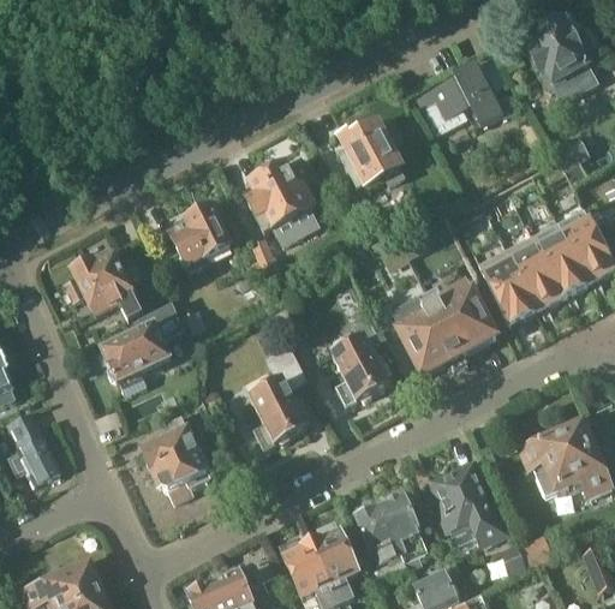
[(591,48),(592,46),(584,29),(580,28),(569,34),(562,22),(560,23),(555,22),(545,27),(543,33),(527,41),(533,53),(530,55),(541,76),(551,94),(555,90),(562,103),(597,84),(581,54),(591,48)]
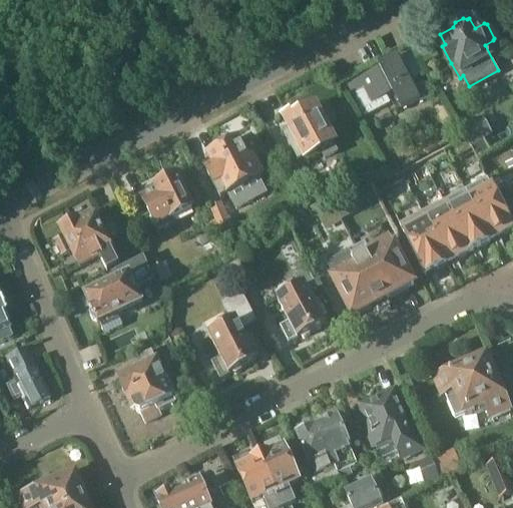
[(347,82),(363,114),(389,101),(385,92),(391,89),(400,108),(418,99),(419,101),(430,95),(423,81),(413,86),(398,57),(347,82)]
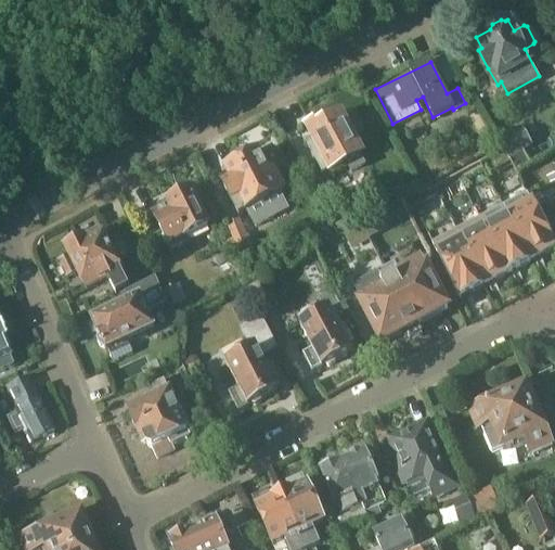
[(351,169),(364,162),(360,154),(362,153),(350,131),(361,126),(352,110),(341,115),(341,114),(325,123),(323,118),(318,116),(309,120),(307,126),(312,136),(305,139),(322,173),(310,179),(322,202),(335,194),(324,173),(330,169),(331,170),(347,162),(351,169)]
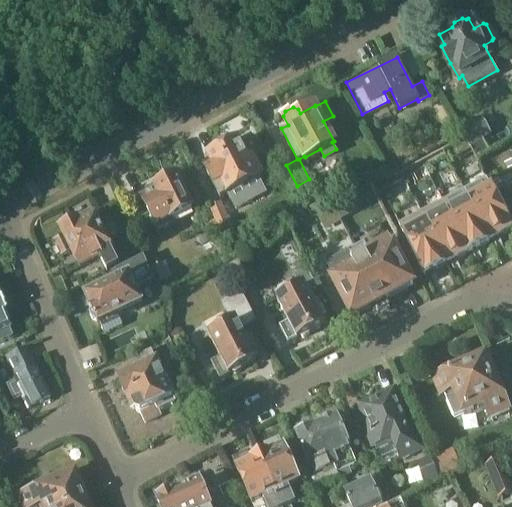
[(462,126),(472,142),(492,130),(482,114),(462,126)]
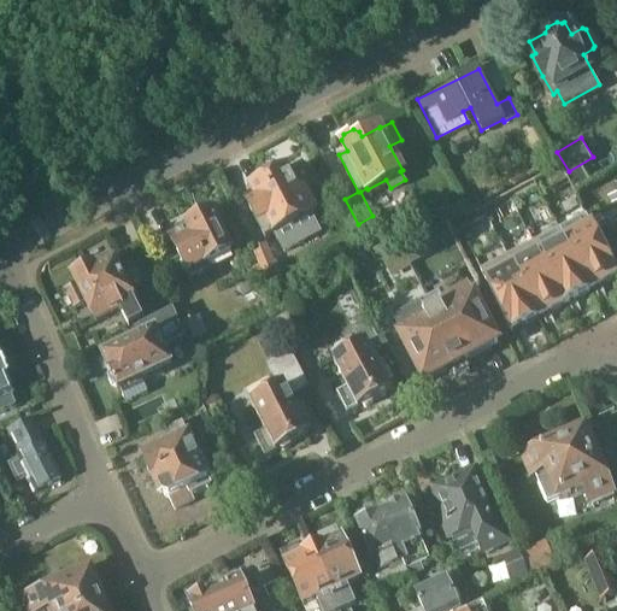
[(258,200),(248,205),(264,235),(275,230),(283,248),(305,238),(295,219),(315,210),(304,189),(315,184),(304,162),(287,170),(287,169),(275,175),(271,174),(264,176),(263,181),(251,187),(258,200)]
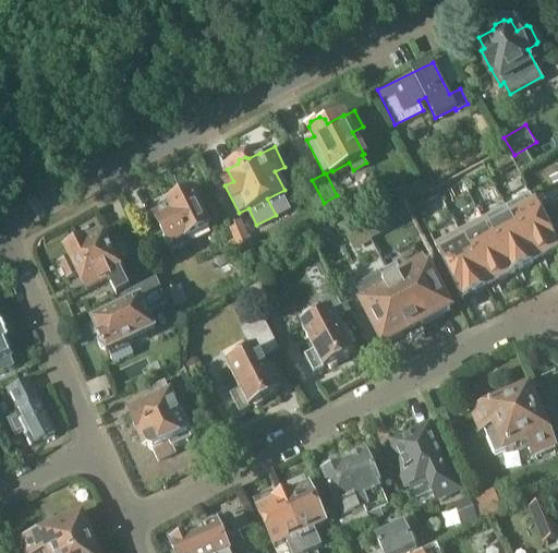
[(463,296),(557,248),(557,247),(526,185),(432,233),(463,296)]
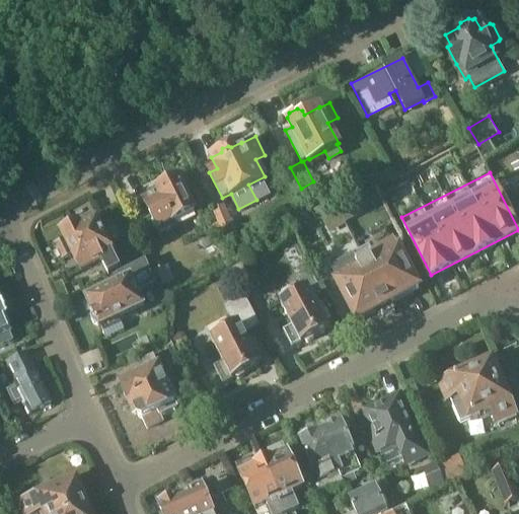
[(173,218),(194,209),(178,177),(168,182),(166,178),(157,182),(158,187),(157,188),(159,191),(143,198),(159,230),(175,222),(173,218)]
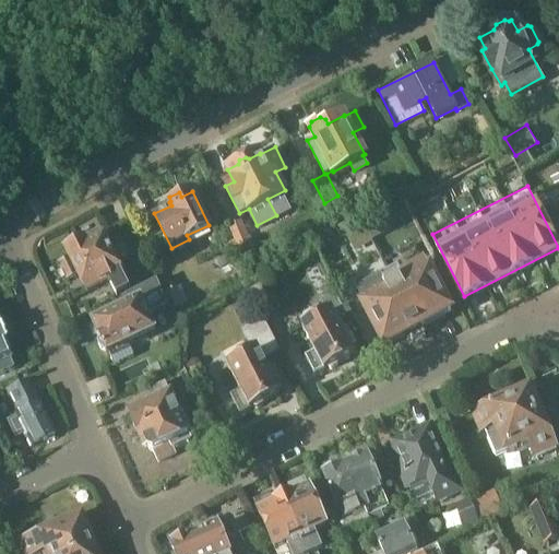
[(241,219),(228,224),(244,258),(256,252),(251,240),(250,240),(241,219)]
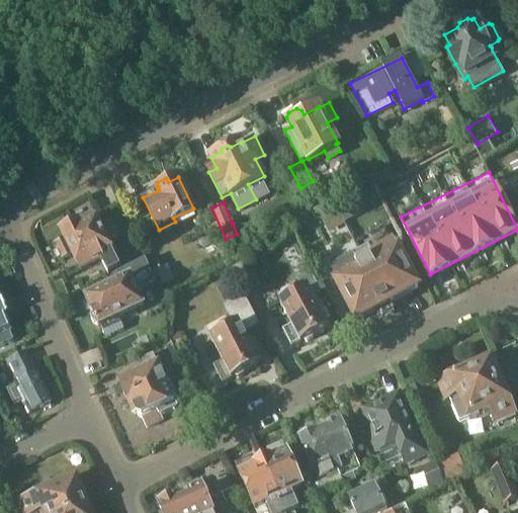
[(65,235),(56,240),(64,255),(73,250),(81,267),(101,257),(108,270),(119,265),(112,252),(112,251),(97,219),(81,227),(79,223),(63,230),(65,235)]
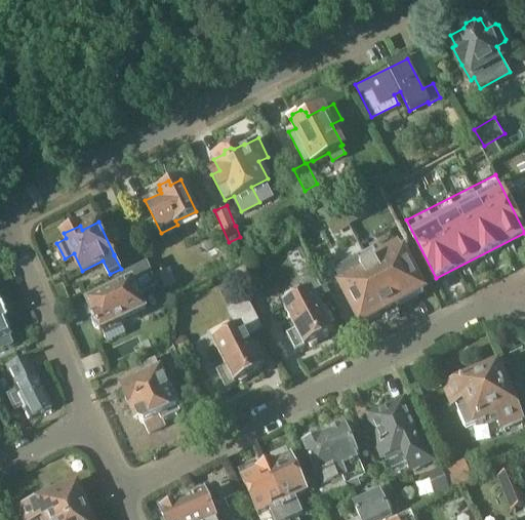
[(396,304),(423,289),(399,243),(378,253),(373,245),(355,255),(356,257),(336,268),(344,282),(341,284),(361,322),(384,310),(388,316),(399,311),(396,304)]
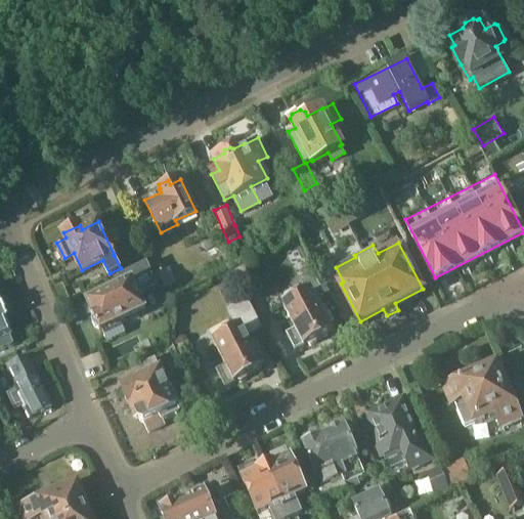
[(122,257),(127,268),(139,262),(145,259),(147,258),(141,247),(122,257)]
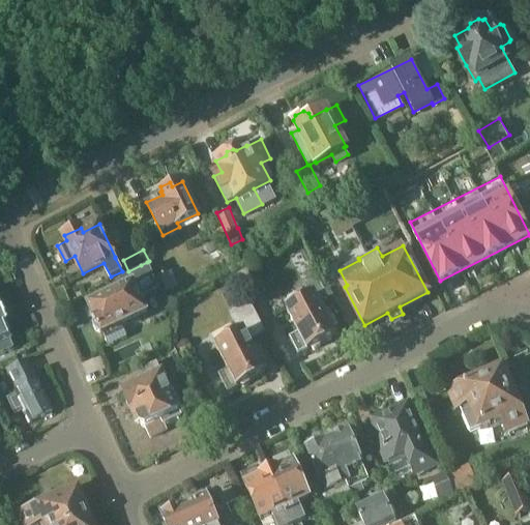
[(149,263),(122,274),(127,286),(121,289),(114,292),(88,303),(94,318),(93,321),(95,327),(98,328),(100,333),(104,332),(108,342),(126,334),(122,324),(148,313),(141,296),(160,288),(149,263)]
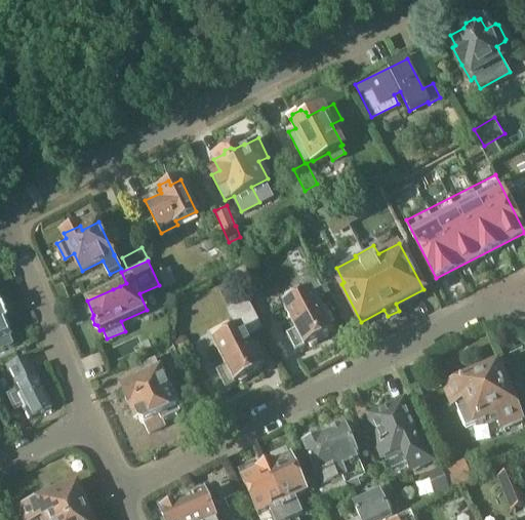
[(244,285),(257,279),(248,261),(235,268),(244,285)]
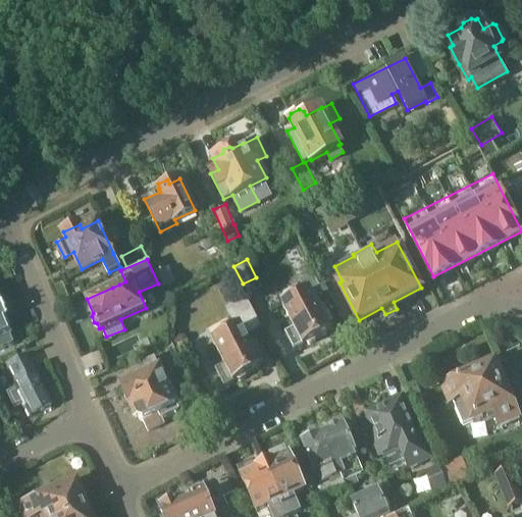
[(169,262),(152,269),(160,287),(176,279),(169,262)]
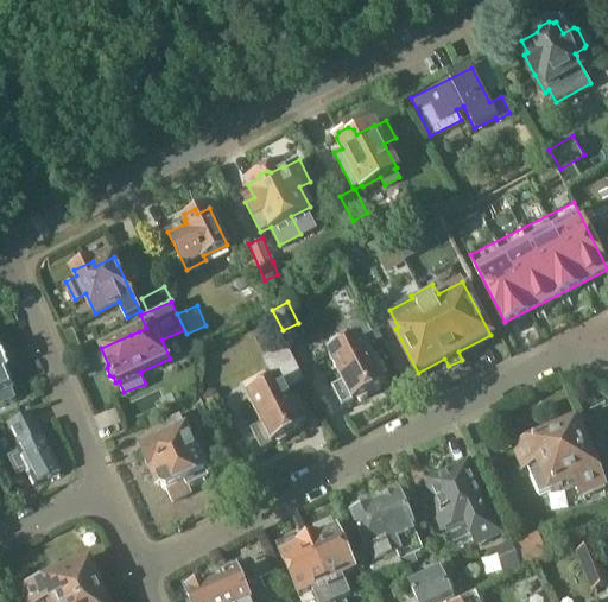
[(140,315),(125,322),(131,335),(139,331),(146,328),(140,315)]
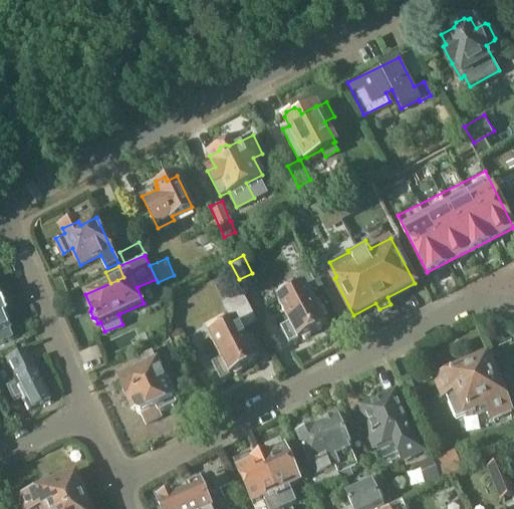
[(321,316),(326,313),(318,298),(313,301),(308,291),(317,286),(307,266),(295,272),(301,285),(277,297),(289,320),(280,325),(288,341),(297,336),(297,337),(324,323),(321,316)]
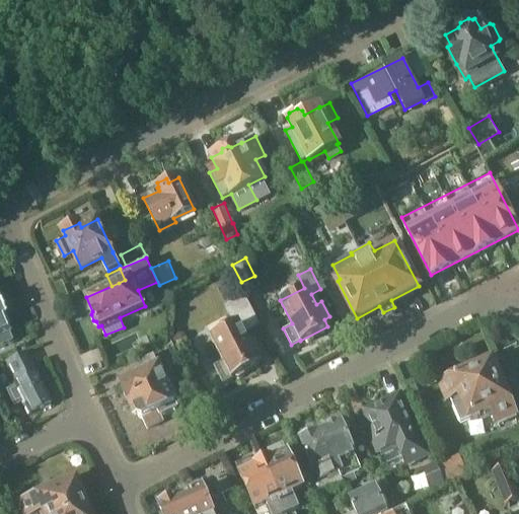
[(260,322),(260,321),(244,293),(224,303),(235,324),(213,336),(224,359),(215,363),(223,379),(232,375),(233,376),(236,374),(239,375),(244,372),(245,369),(261,362),(257,355),(263,352),(254,337),(249,340),(244,328),(251,325),(252,326),(260,322)]
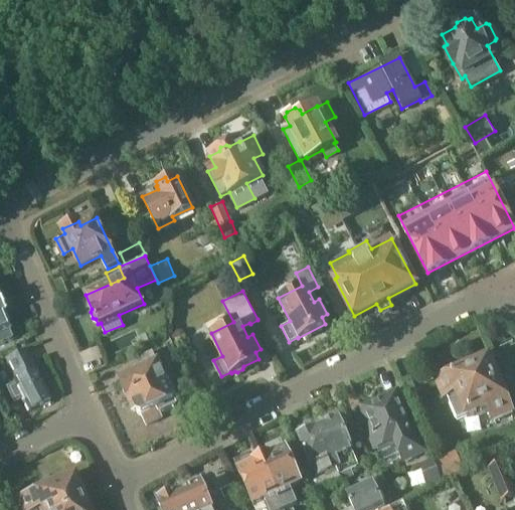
[(0,305),(0,339),(9,336),(6,328),(8,327),(2,312),(3,311),(0,305)]
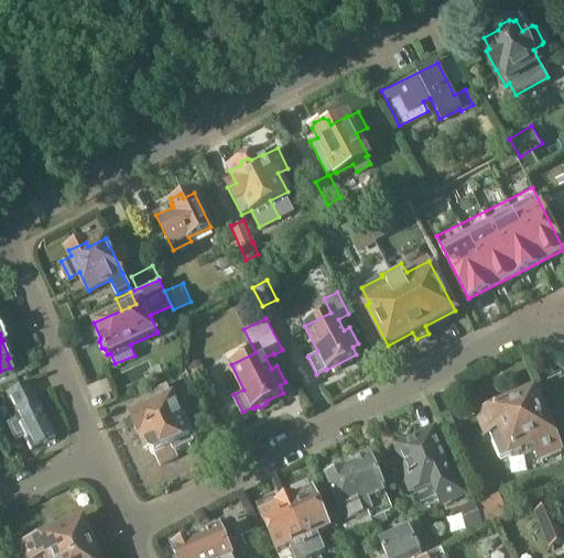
[(172,382),(173,381),(188,374),(184,363),(167,371),(172,382)]
